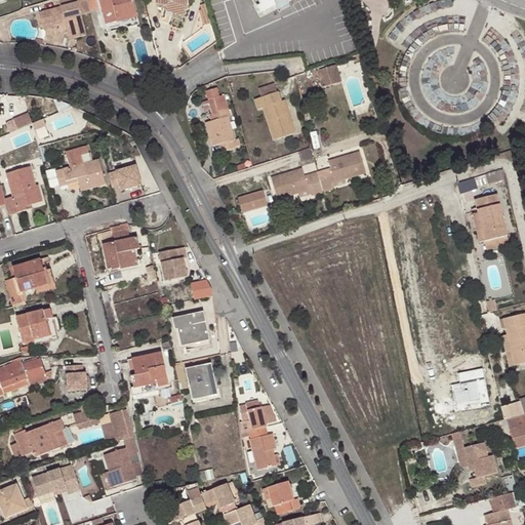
[(69,17),(74,38),(86,35),(82,18),(91,15),(90,11),(86,0),(61,0),(63,6),(40,12),(43,25),(69,17)]
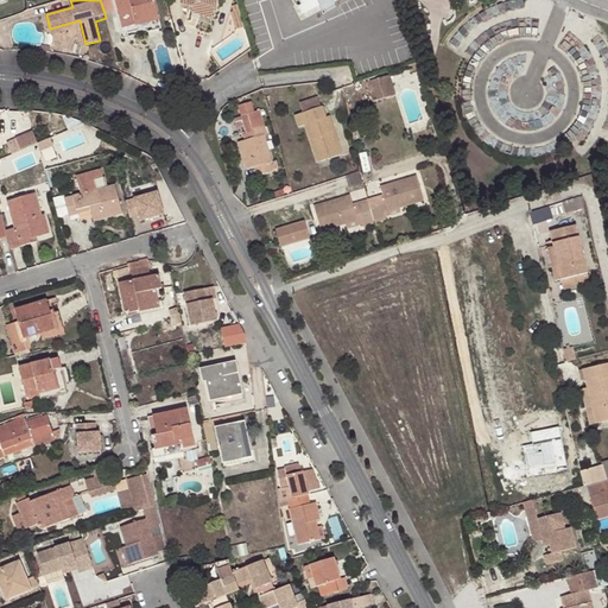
[(113,0),(100,0),(105,13),(115,10),(113,0)]
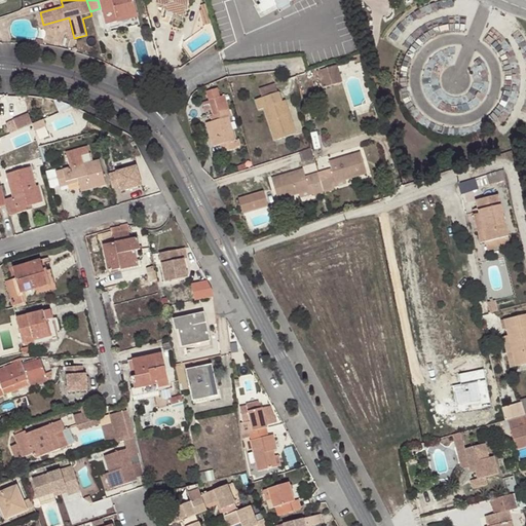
[(139,25),(136,13),(117,19),(118,23),(108,25),(102,0),(98,0),(100,8),(106,33),(139,25)]
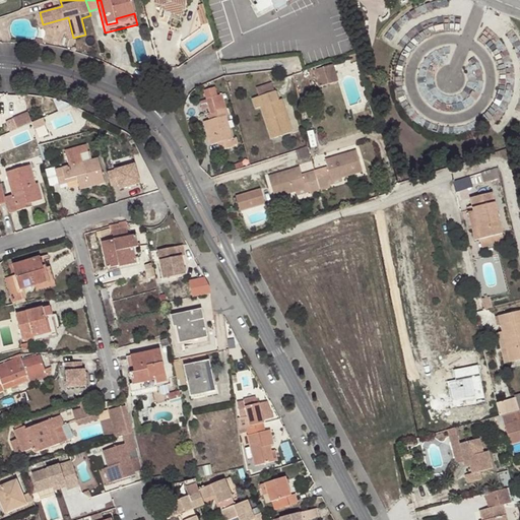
[(116,18),(134,13),(131,0),(101,0),(107,24),(117,22),(116,18)]
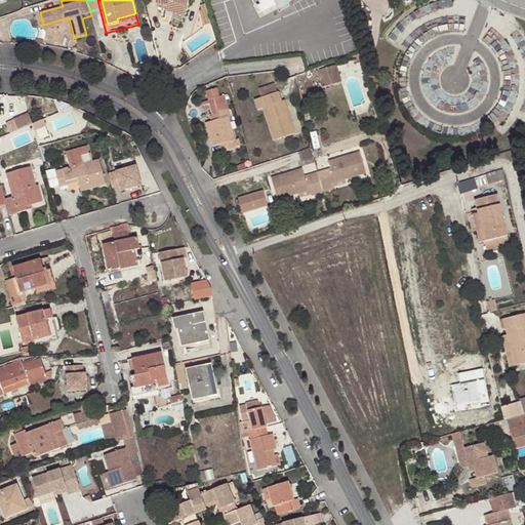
[(256,0),(257,1),(259,0),(260,3),(258,4),(263,11),(276,4),(274,0),(289,0),(290,0),(256,0)]
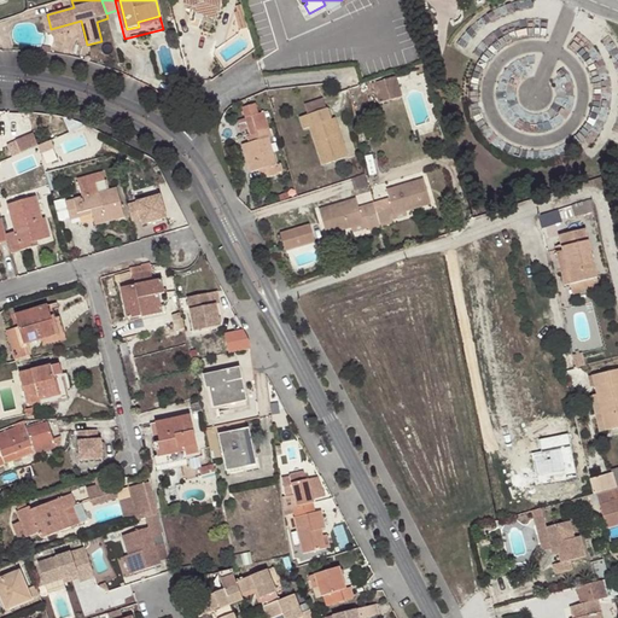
[(322,0),(325,5),(328,10),(343,3),(342,0),(340,0),(322,0)]
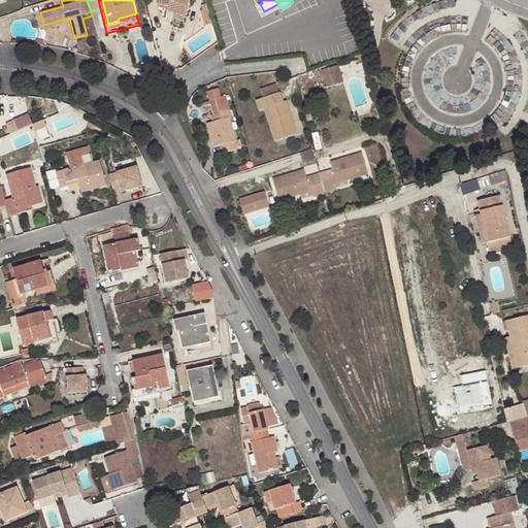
[(184,15),(187,6),(170,1),(167,7),(167,10),(184,15)]
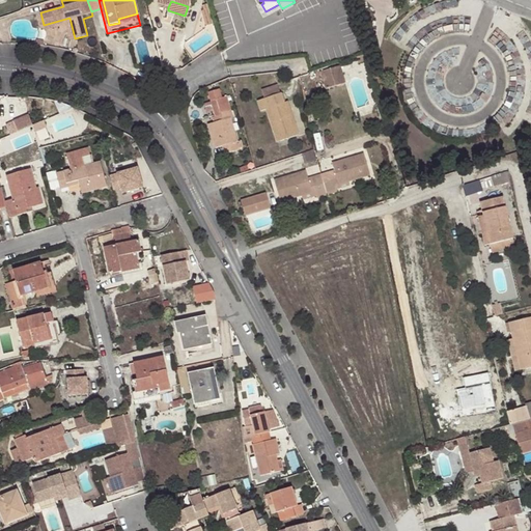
[(71,39),(75,38),(70,18),(44,25),(45,30),(65,23),(71,39)]
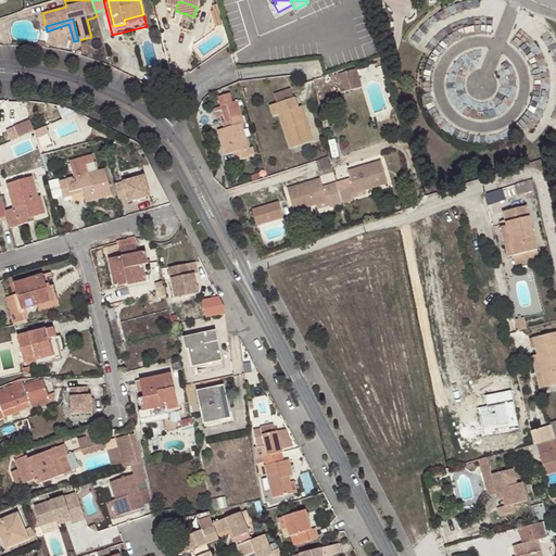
[(383,64),(381,58),(370,61),(371,67),(383,64)]
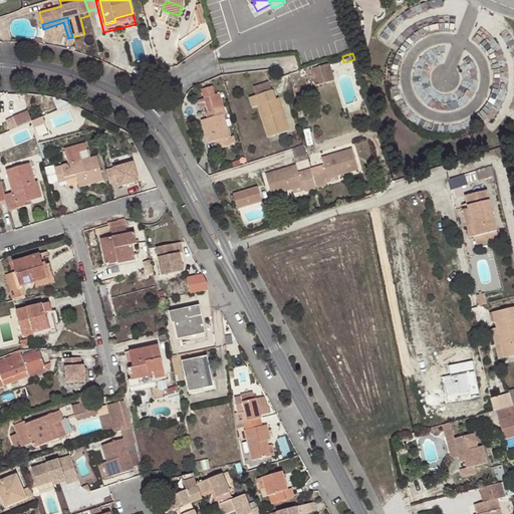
[(332,63),(312,69),(318,86),(337,80),(332,63)]
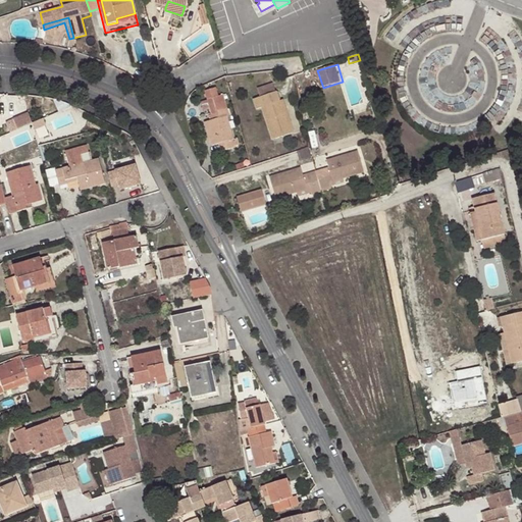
[(274,140),(292,135),(288,123),(292,122),(284,100),(280,101),(277,92),(255,99),(259,109),(264,108),(274,140)]
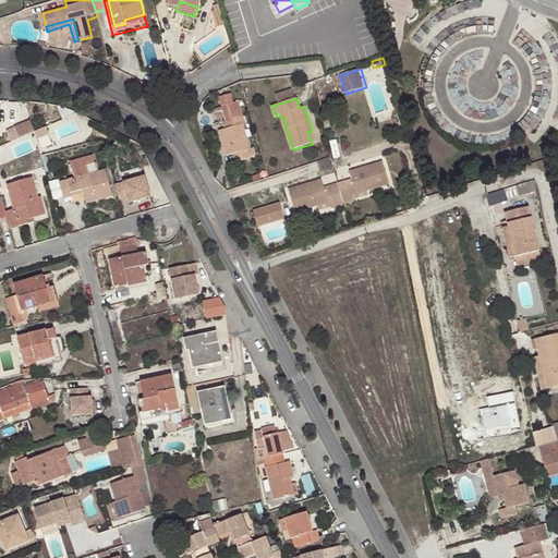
[(252,147),(249,148),(242,123),(244,122),(241,109),(223,113),(226,122),(222,122),(225,129),(218,131),(226,156),(233,154),(235,161),(251,157),(251,156),(254,155),(252,147)]
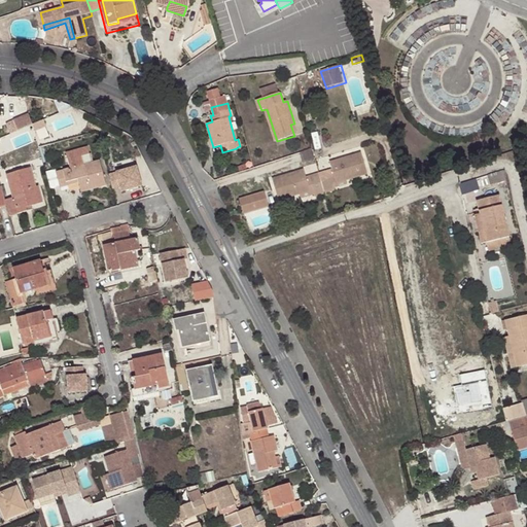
[(11,132),(33,121),(29,111),(7,121),(11,132)]
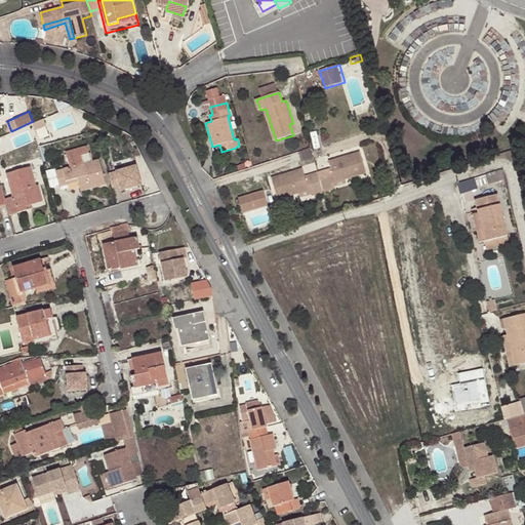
[(78,177),(78,183),(81,191),(106,185),(99,160),(85,164),(83,158),(89,156),(87,147),(66,153),(70,168),(55,172),(61,187),(69,185),(68,180),(78,177)]
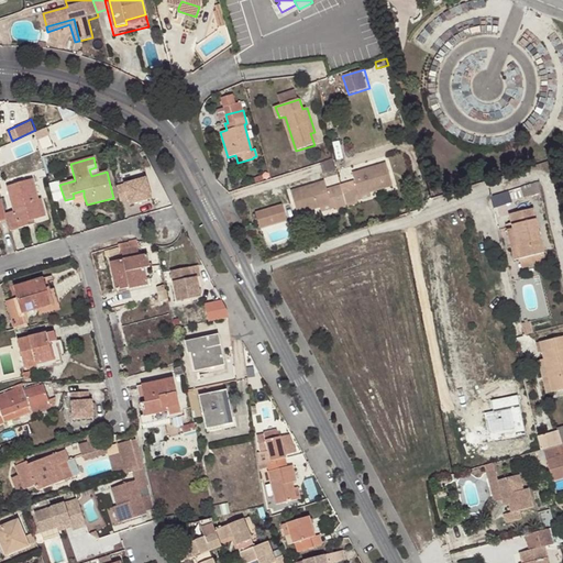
[(354,181),(341,185),(346,206),(357,203),(355,197),(370,192),(393,186),(386,163),(352,173),(354,181)]
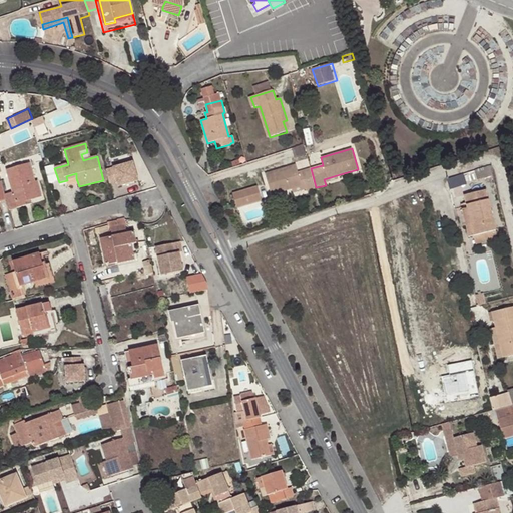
[(106,169),(110,182),(117,181),(118,186),(138,181),(134,162),(132,163),(116,167),(106,169)]
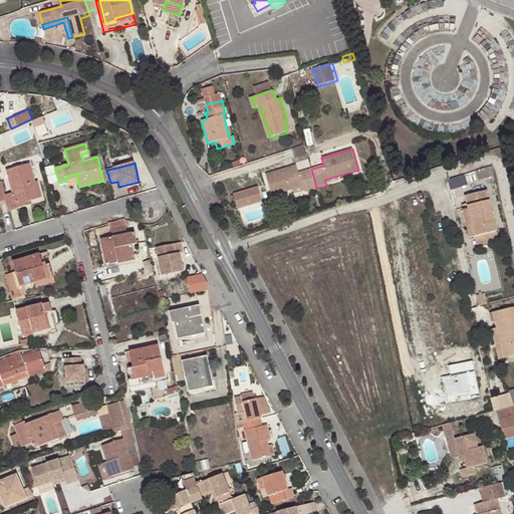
[(7,200),(10,210),(32,204),(31,201),(39,198),(34,182),(29,164),(8,170),(13,192),(5,195),(7,200)]
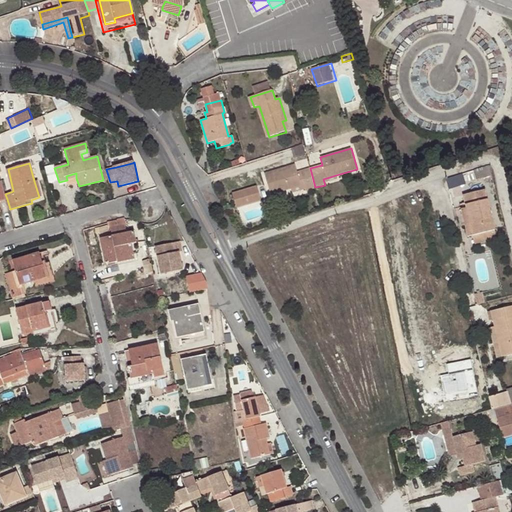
[(315,187),(310,168),(298,172),(295,165),(265,174),(271,194),(291,188),(305,184),(306,190),(315,187)]
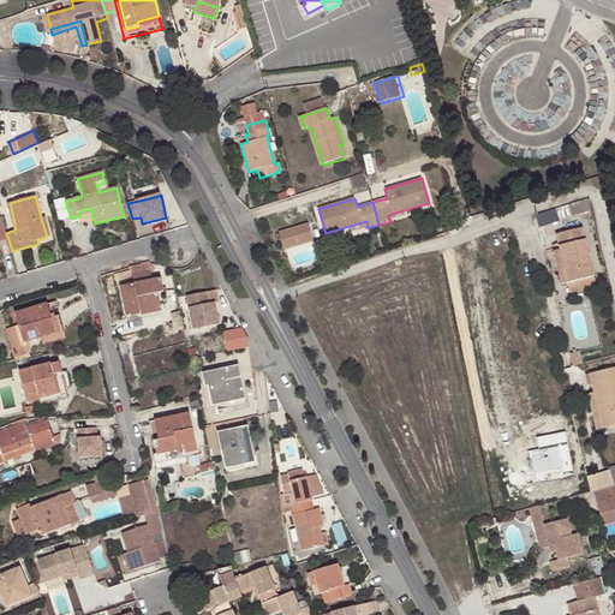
[(589,198),(569,204),(573,216),(591,210),(589,198)]
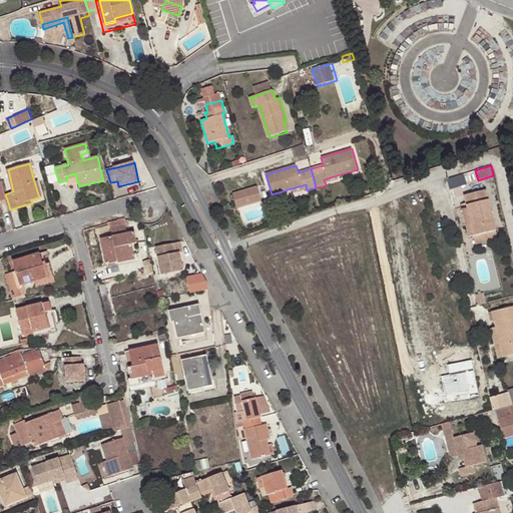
[(469,172),(448,179),(449,185),(470,177),(469,172)]
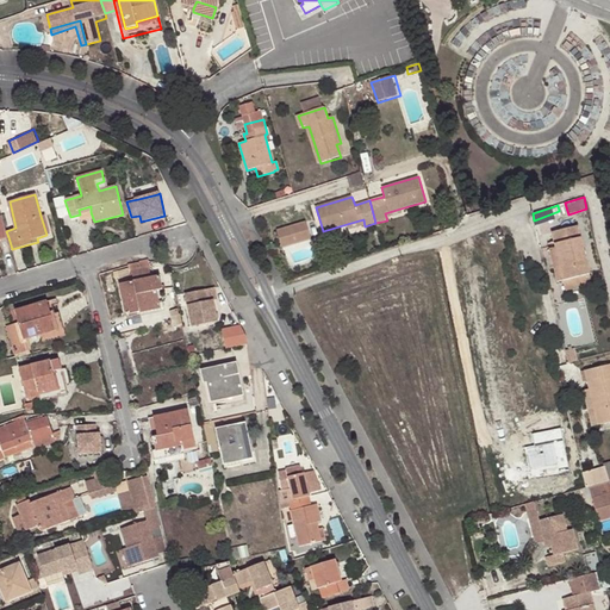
[(385,213),(387,221),(403,216),(400,209),(385,213)]
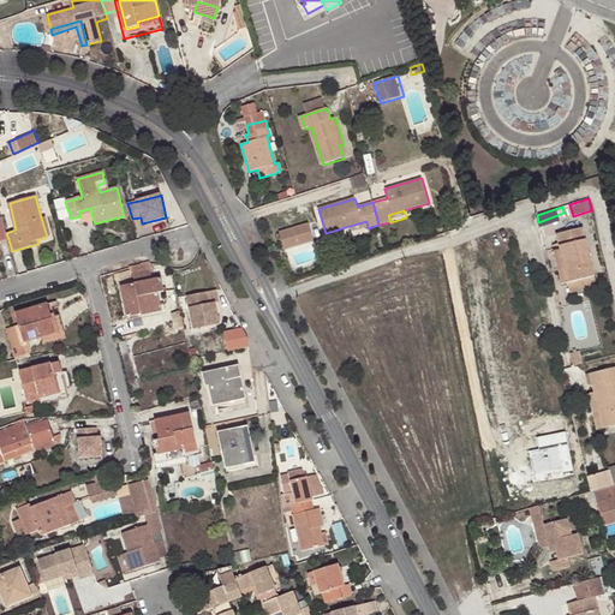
[(352,233),(368,228),(366,221),(350,226),(352,233)]
